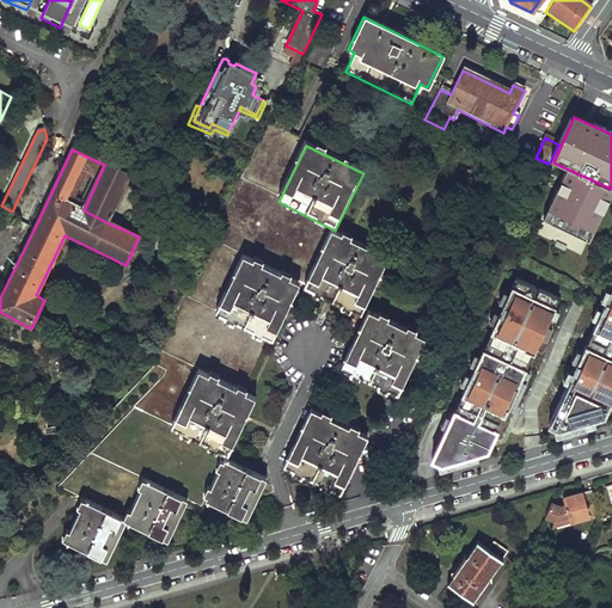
[(129,176),(104,165),(84,210),(106,222),(129,176)]
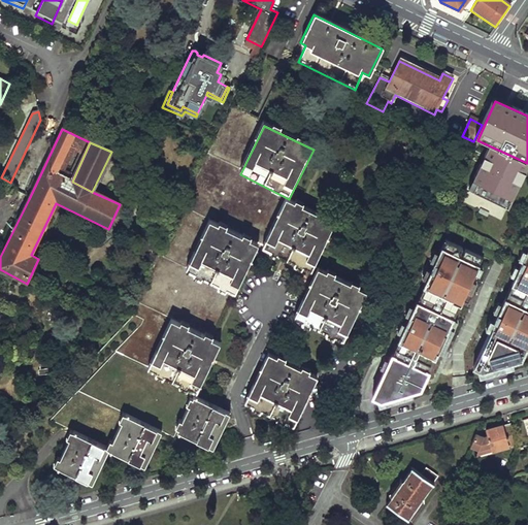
[(527,171),(527,163),(491,146),(474,183),(514,201),(527,171)]
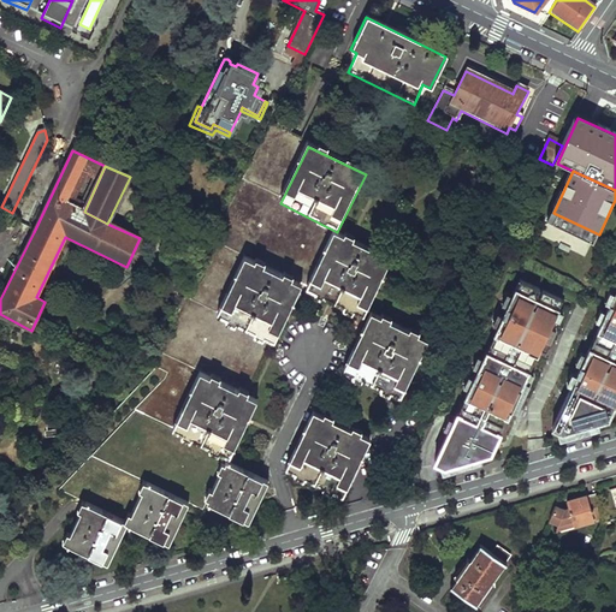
[(362,321),(391,265),(335,237),(306,293),(362,321)]
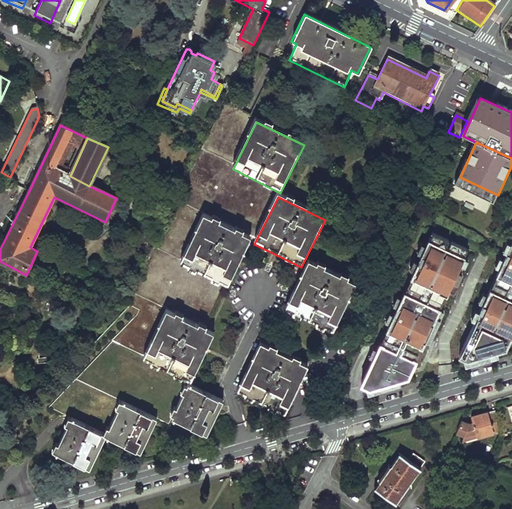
[(437,201),(430,198),(422,215),(429,219),(437,201)]
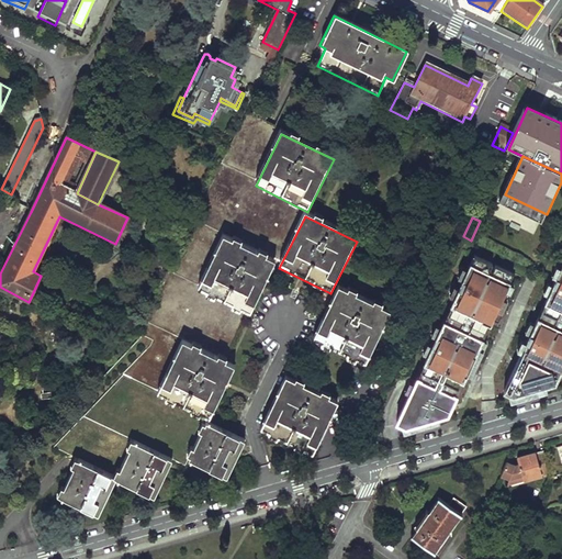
[(248,316),(273,265),(223,239),(198,291),(248,316)]
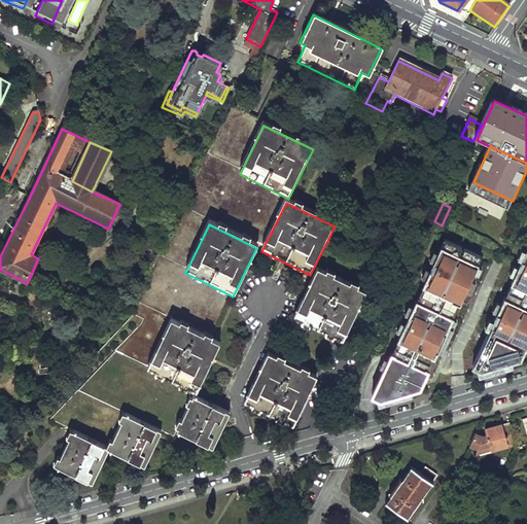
[(446,242),(372,397),(381,402),(420,389),(483,259),(465,251),(462,258),(460,257),(463,250),(446,242)]
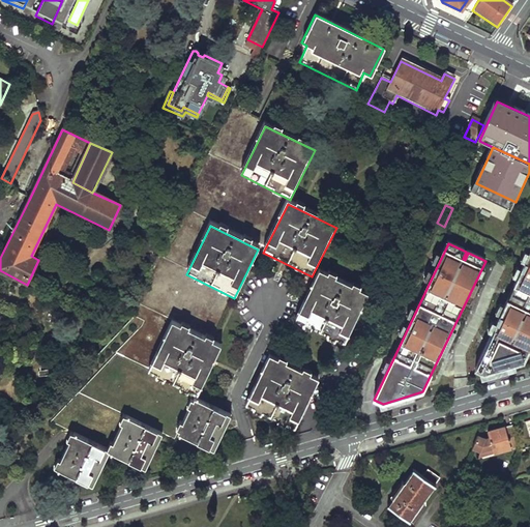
[(483,375),(524,362),(529,348),(529,254),(475,371),(483,375)]
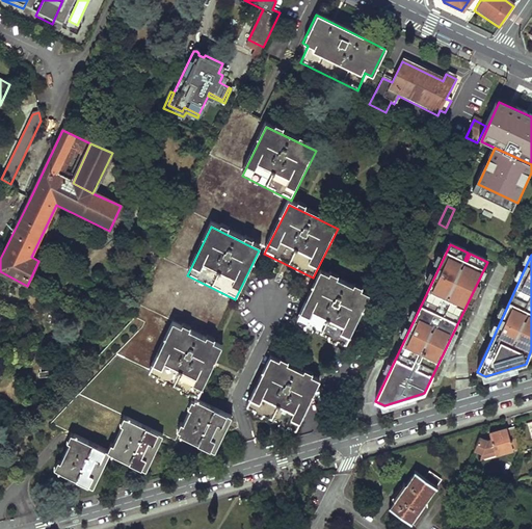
[(369,300),(319,275),(294,324),(344,349),(369,300)]
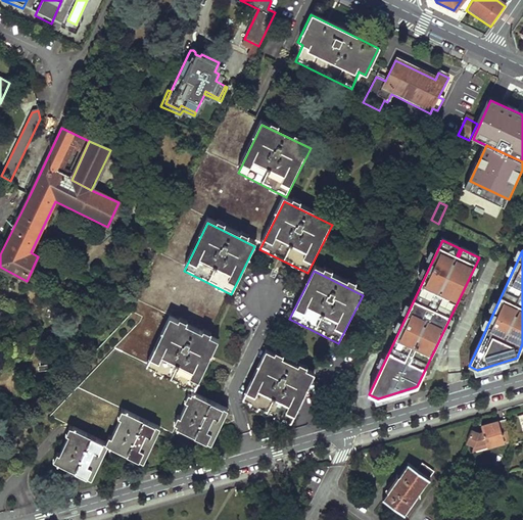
[(191,391),(215,343),(167,320),(143,367),(191,391)]
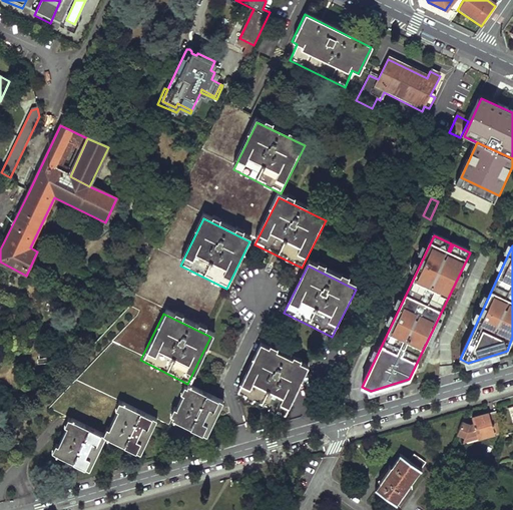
[(376,347),(363,341),(329,413),(348,407),(376,347)]
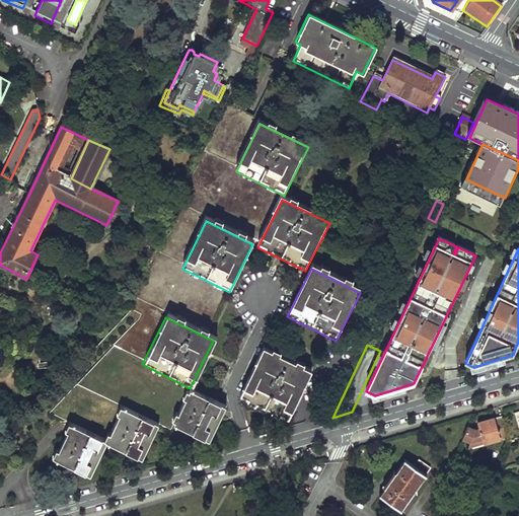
[(307,374),(260,351),(236,397),(284,421),(307,374)]
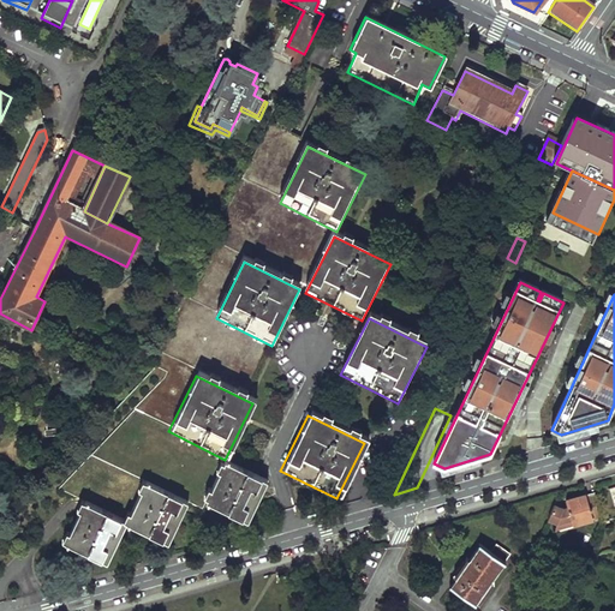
[(243,527),(263,486),(222,466),(202,507),(243,527)]
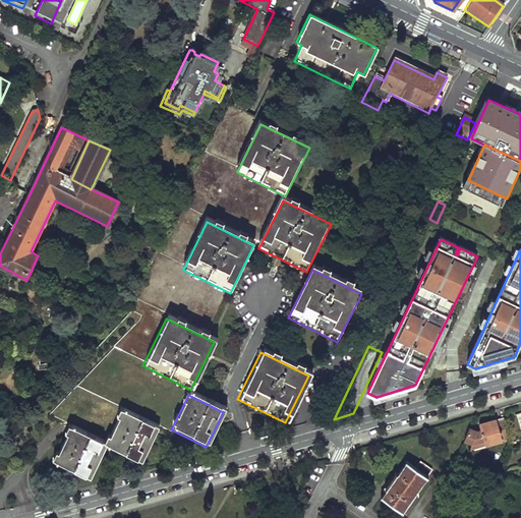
[(139,466),(156,432),(120,415),(105,449),(139,466)]
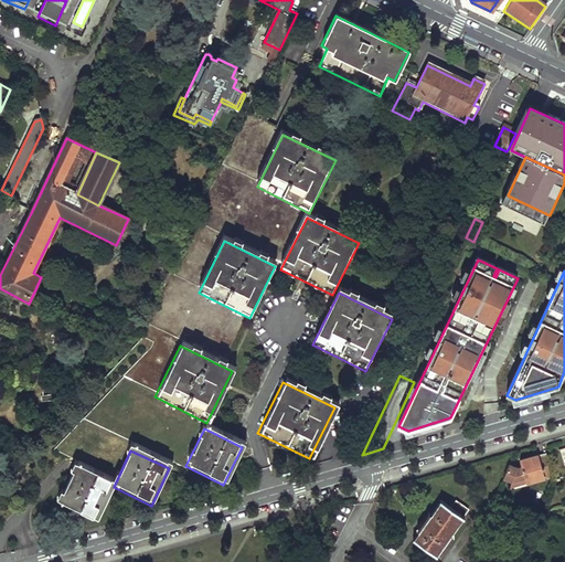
[(530,459),(520,463),(521,469),(516,470),(509,467),(504,480),(512,484),(510,489),(546,478),(546,476),(552,474),(546,458),(531,463),(530,459)]
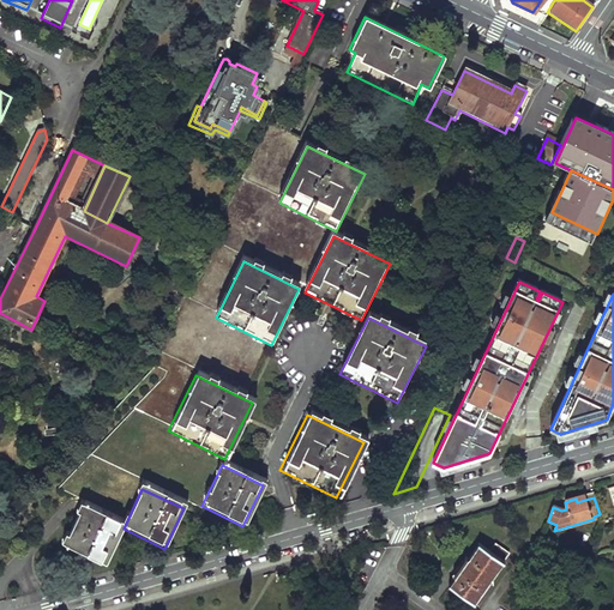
[(104,567),(122,529),(82,511),(65,548),(104,567)]
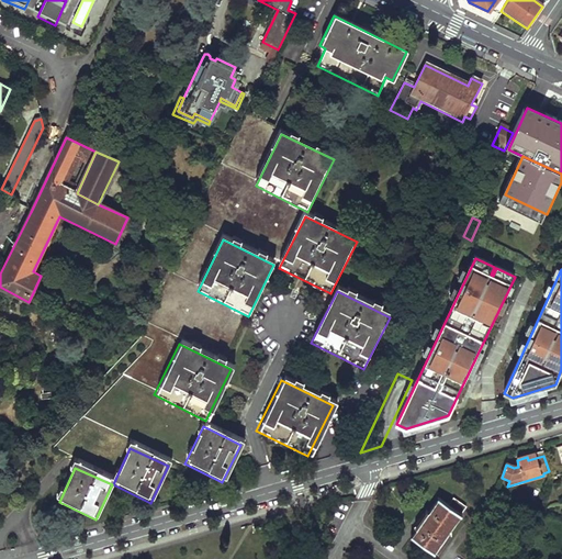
[(453,500),(448,507),(460,516),(465,509),(453,500)]
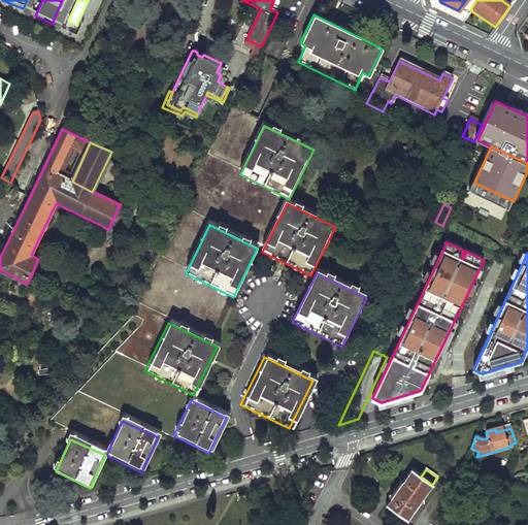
[(432,485),(421,477),(413,470),(400,487),(398,485),(393,492),(396,494),(387,505),(406,520),(432,485)]
